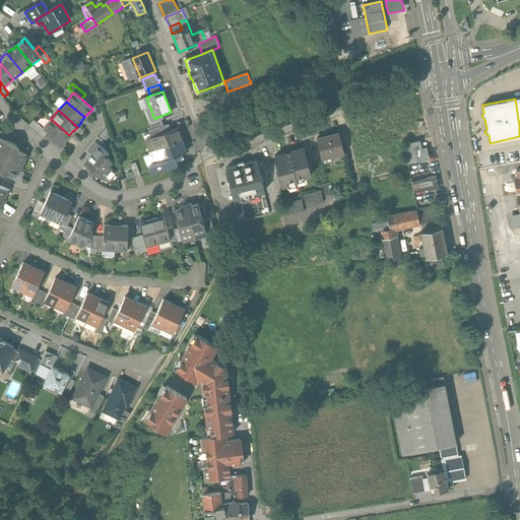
[(154,119),(149,121),(152,129),(159,127),(164,125),(160,119),(157,120),(156,118),(154,119)]
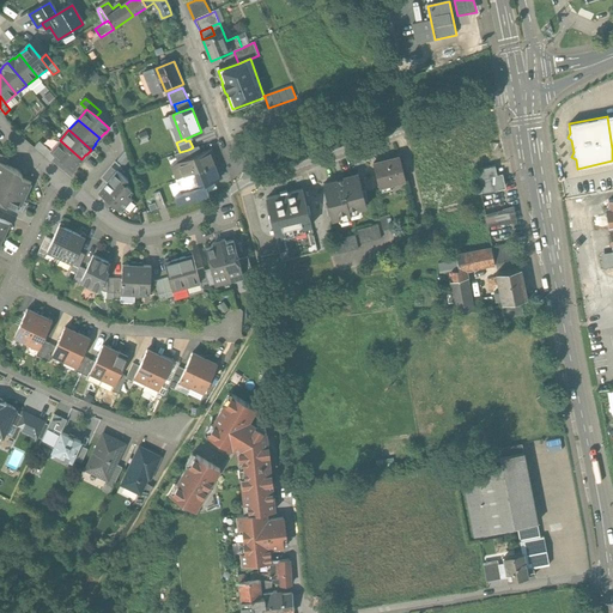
[(82,159),(60,140),(50,151),(55,155),(73,170),(77,167),(76,165),(82,159)]
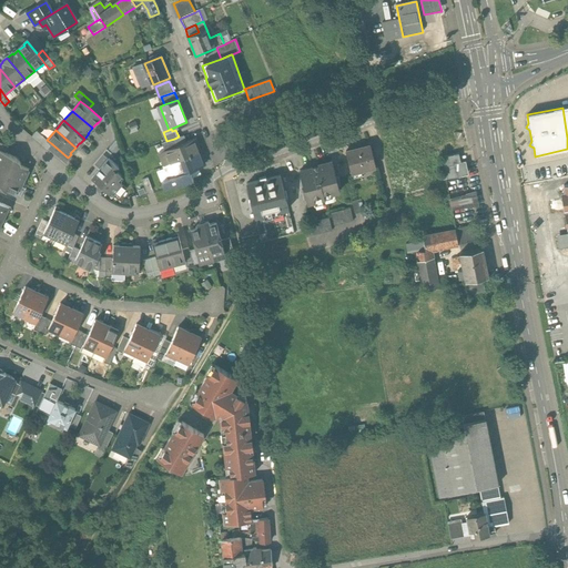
[(47,140),(38,132),(33,137),(47,149),(51,143),(47,140)]
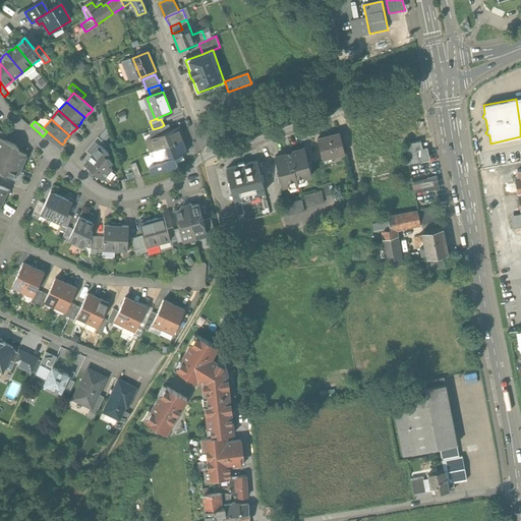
[(153,129),(149,131),(151,137),(163,133),(160,127),(153,129)]
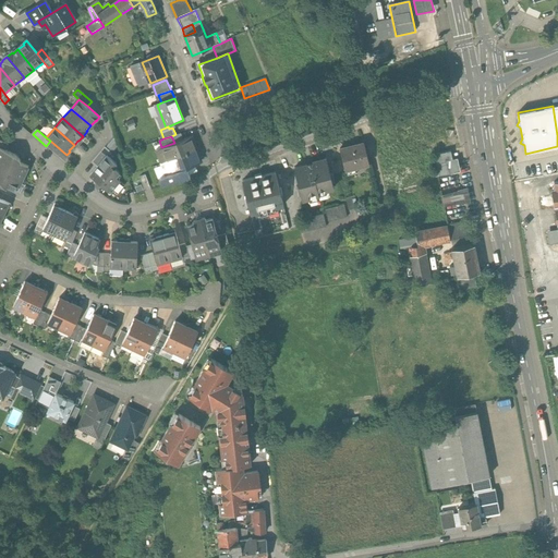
[(174,143),(161,147),(167,160),(195,148),(190,136),(174,143)]
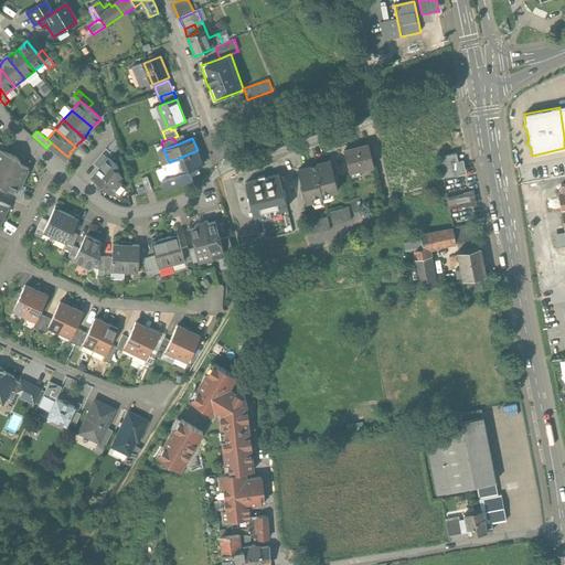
[(369,145),(344,150),(350,171),(373,166),(369,145)]
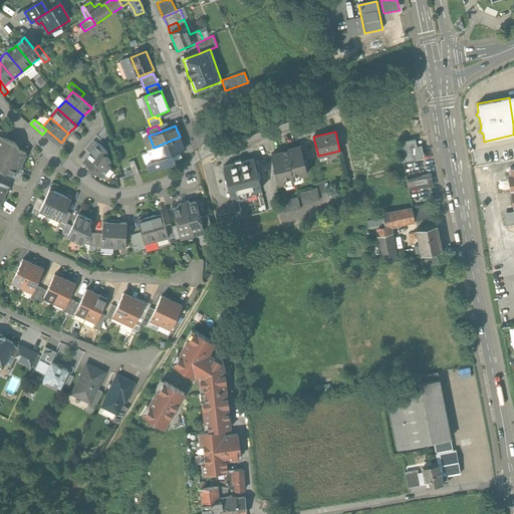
[(5,139),(0,136),(0,156),(20,166),(26,154),(19,150),(18,146),(14,143),(5,139)]
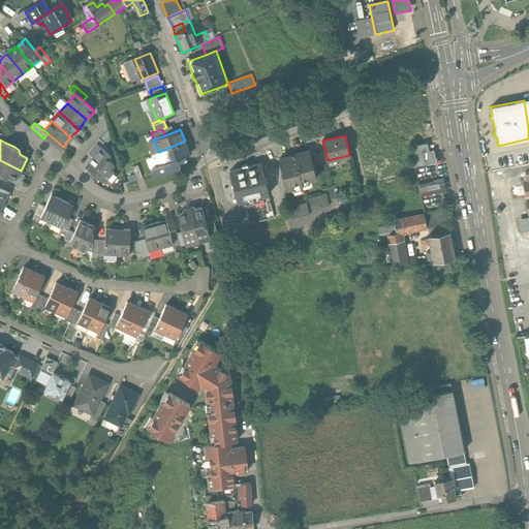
[(99,139),(88,153),(92,157),(101,147),(103,144),(99,139)]
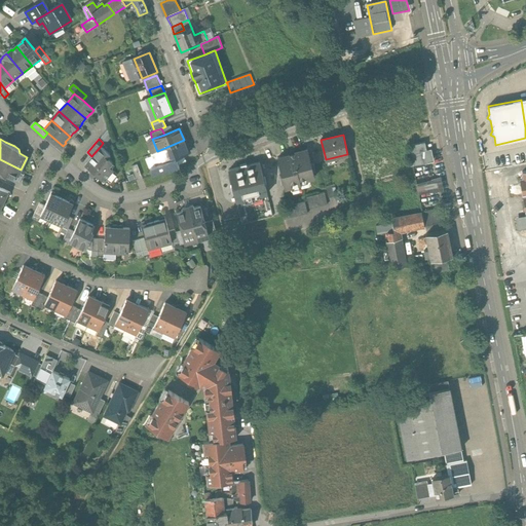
[(184,140),(157,151),(162,163),(176,157),(189,152),(184,140)]
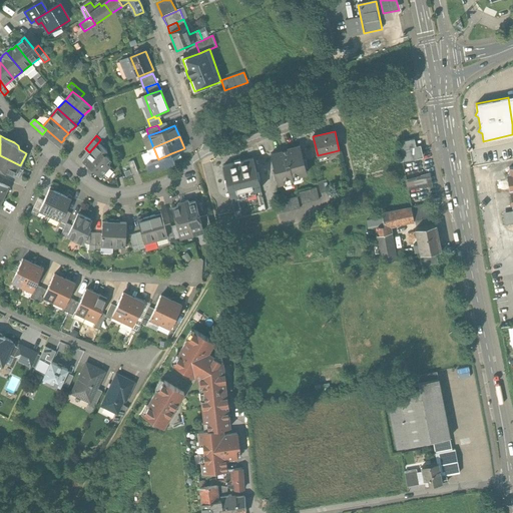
[(401,140),(403,153),(400,153),(402,160),(422,156),(420,146),(416,146),(415,137),(401,140)]
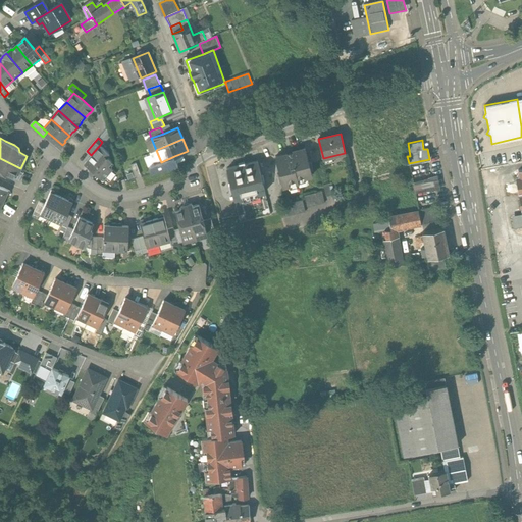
[(91,155),(84,163),(101,177),(104,177),(112,168),(108,164),(111,160),(106,156),(109,153),(100,145),(91,155)]
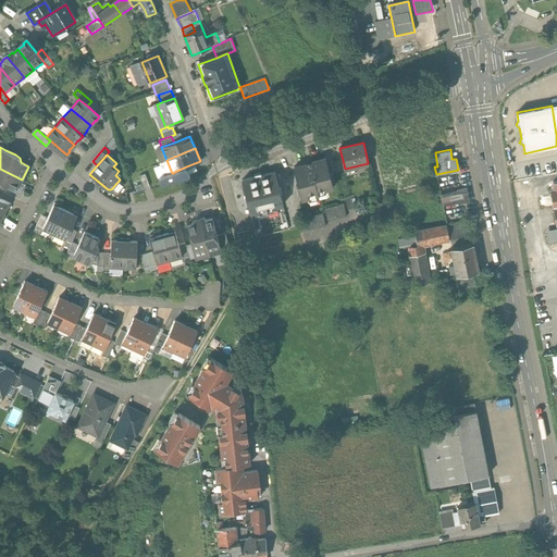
[(326,158),(312,162),(312,161),(307,162),(307,164),(294,168),(298,187),(296,187),(297,194),(300,194),(301,200),(308,199),(309,203),(319,201),(318,197),(329,195),(327,190),(333,189),(332,183),(334,182),(332,174),(330,175),(326,158)]
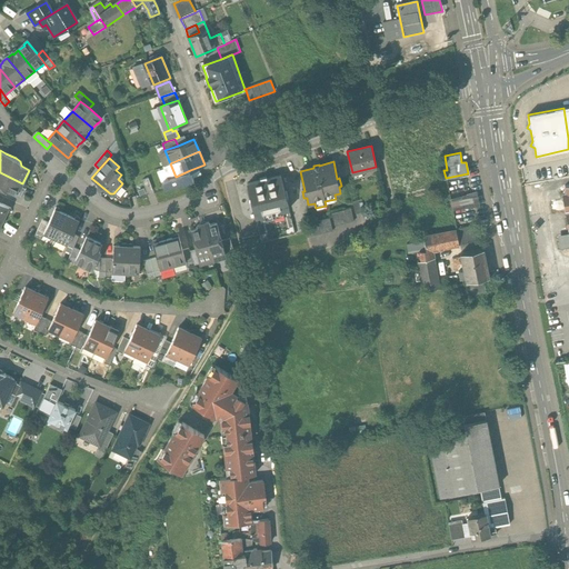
[(193,179),(190,170),(176,177),(162,182),(166,190),(193,179)]
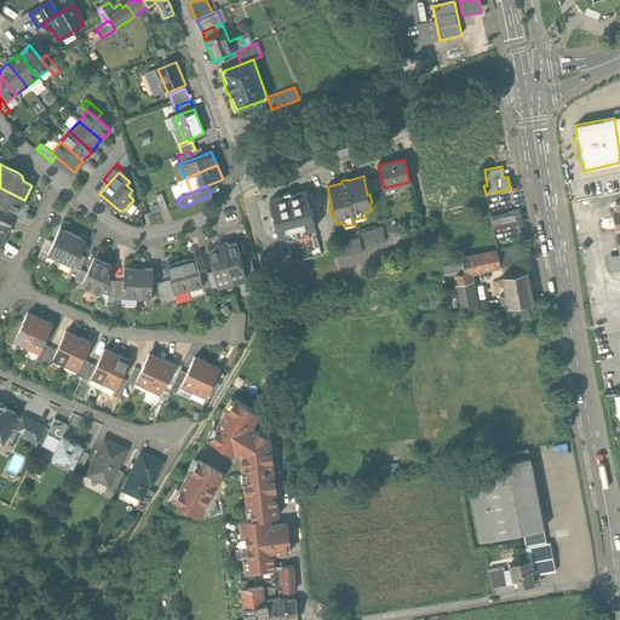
[(24,200),(0,188),(0,204),(15,211),(18,204),(22,206),(24,200)]
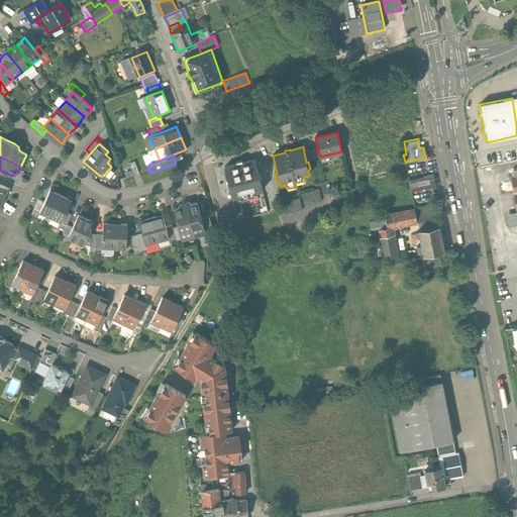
[(259,175),(254,160),(242,163),(241,161),(236,162),(236,164),(224,167),(228,182),(226,183),(227,189),(229,189),(232,198),(263,191),(260,181),(262,181),(260,175),(259,175)]
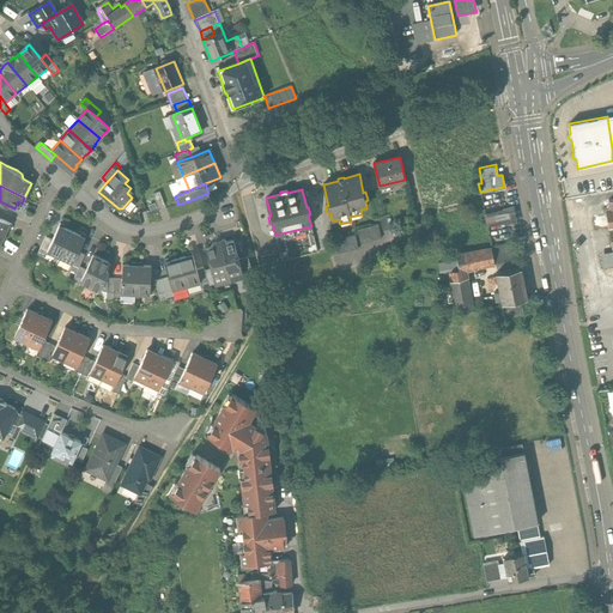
[(161,190),(153,194),(158,207),(165,205),(161,190)]
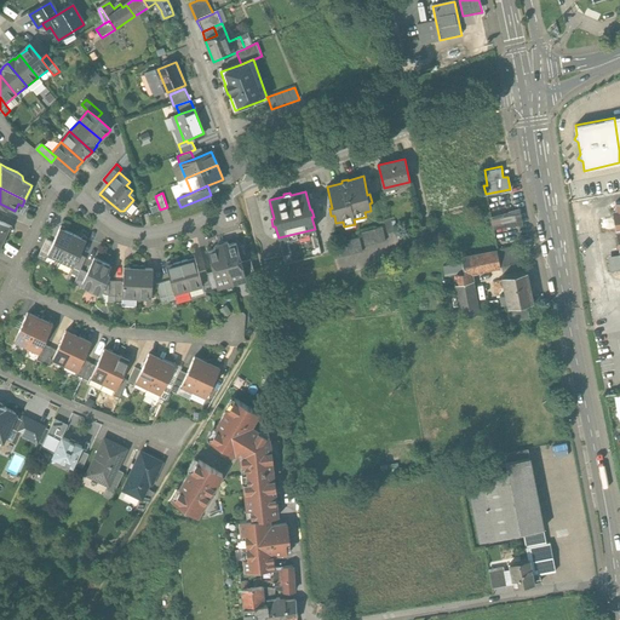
[(619,271),(619,195),(608,197),(619,271)]
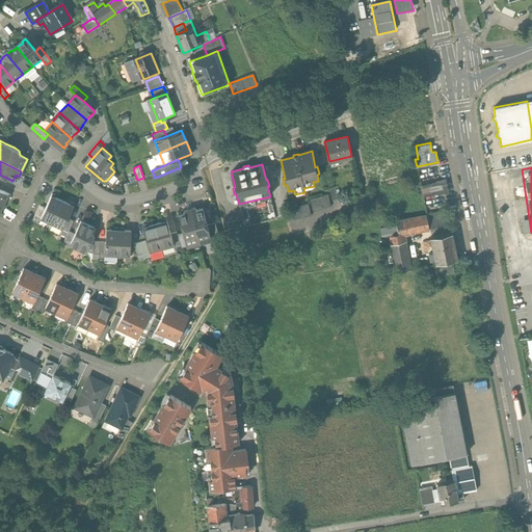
[(446,180),(422,187),(423,196),(448,193),(446,180)]
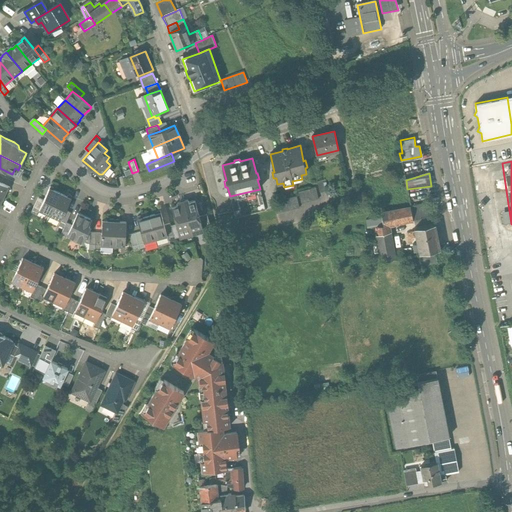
[(323,180),(317,182),(320,193),(326,192),(323,180)]
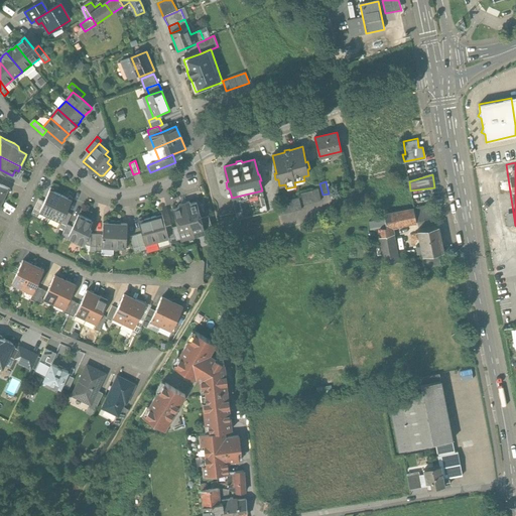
[(0,182),(0,197),(3,199),(6,191),(8,191),(10,188),(0,182)]
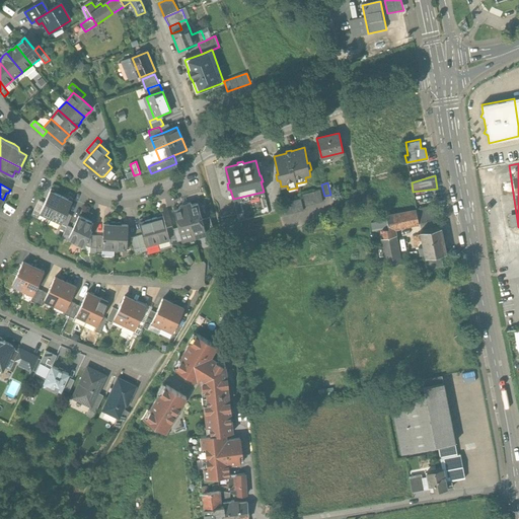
[(55,190),(51,189),(45,202),(40,212),(51,217),(61,196),(54,192),(55,190)]
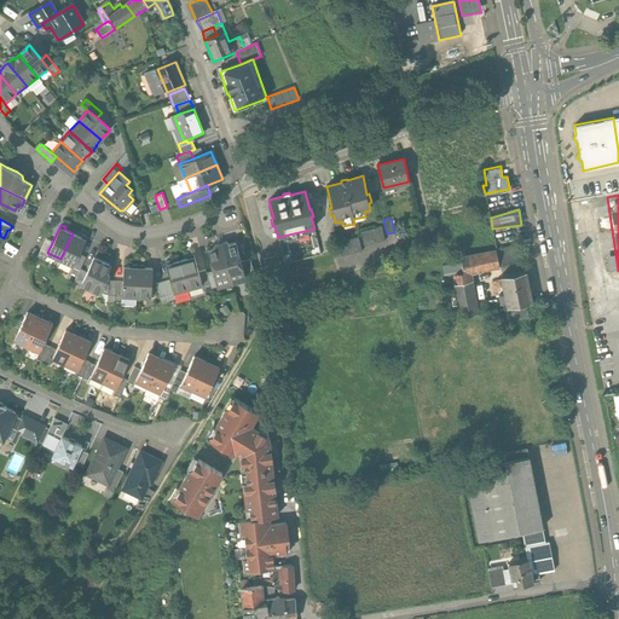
[(314,229),(278,237),(284,265),(320,255),(314,229)]
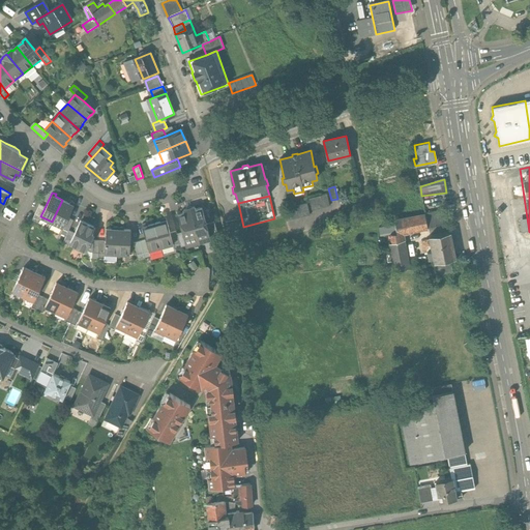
[(328,196),(310,200),(313,212),(330,207),(328,196)]
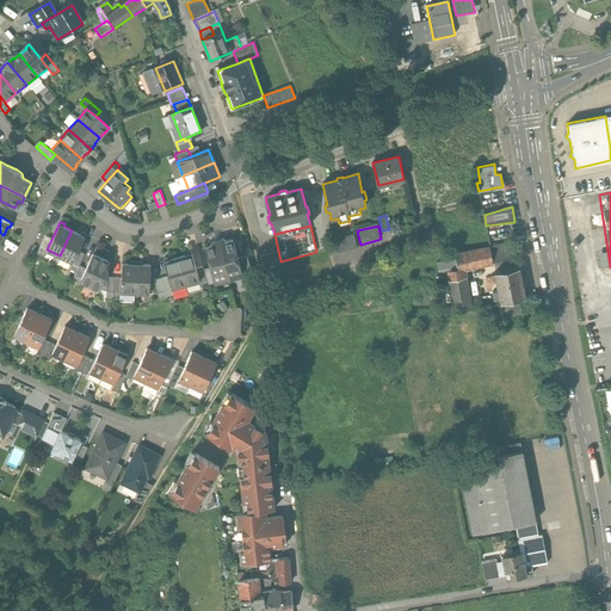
[(72,230),(60,255),(73,261),(78,250),(86,234),(81,232),(80,234),(72,230)]
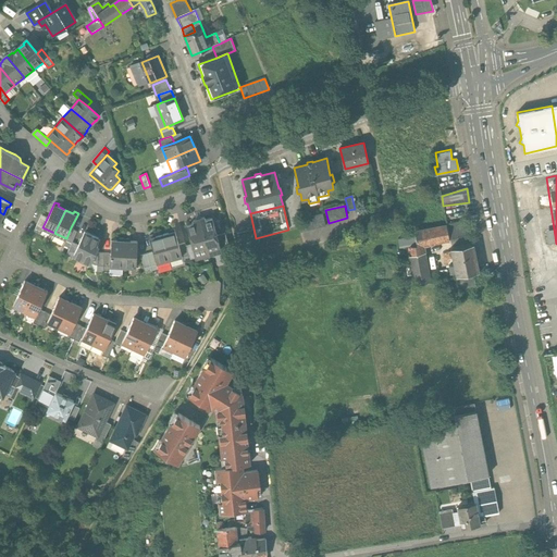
[(41,214),(34,231),(39,234),(42,227),(48,217),(41,214)]
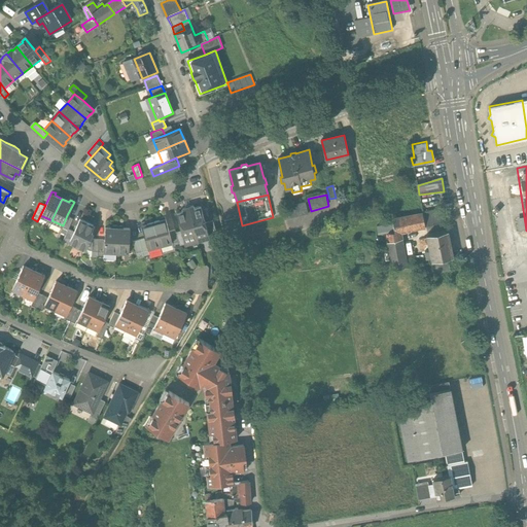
[(306,203),(281,209),(284,221),(308,215),(306,203)]
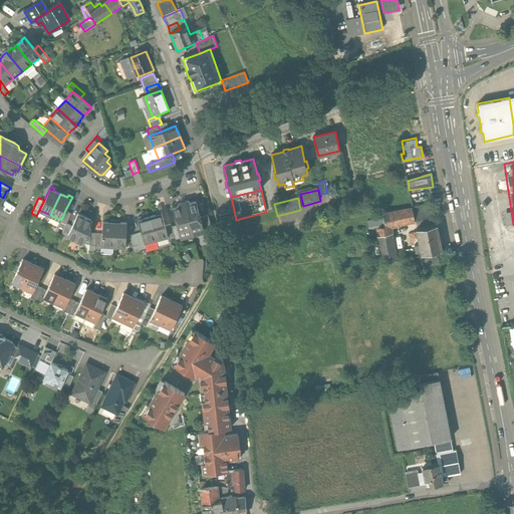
[(196,202),(189,203),(189,200),(183,202),(192,235),(204,232),(200,217),(196,202)]
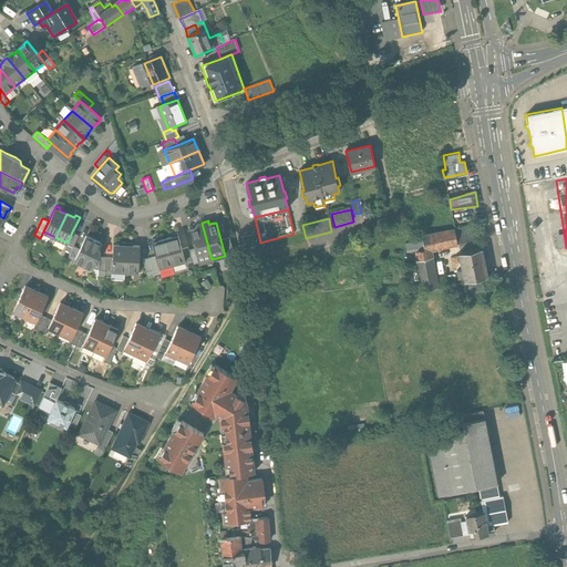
[(212,259),(202,223),(196,224),(197,227),(191,229),(195,248),(199,263),(212,259)]
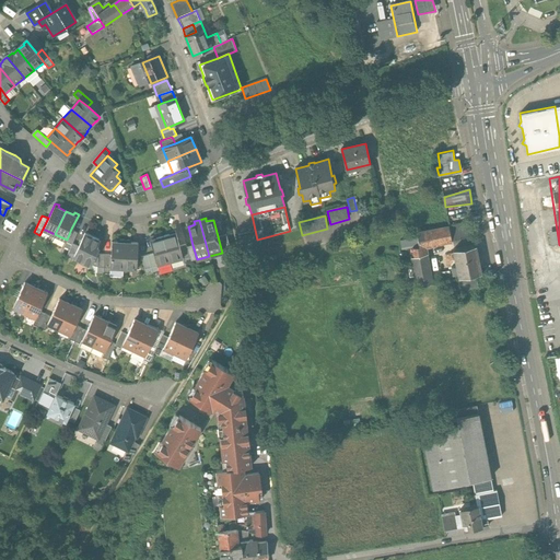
[(471,222),(417,232),(419,243),(417,244),(417,246),(424,245),(445,242),(474,236),(471,222)]
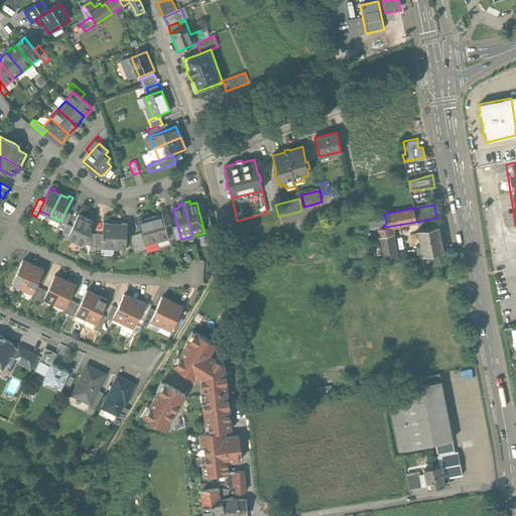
[(61,221),(58,227),(65,229),(67,224),(72,214),(66,211),(61,221)]
